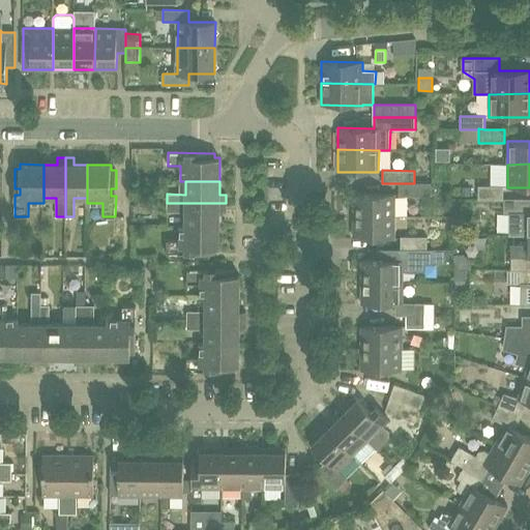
[(431,183),(414,183),(399,183),(399,196),(431,196),(431,183)]
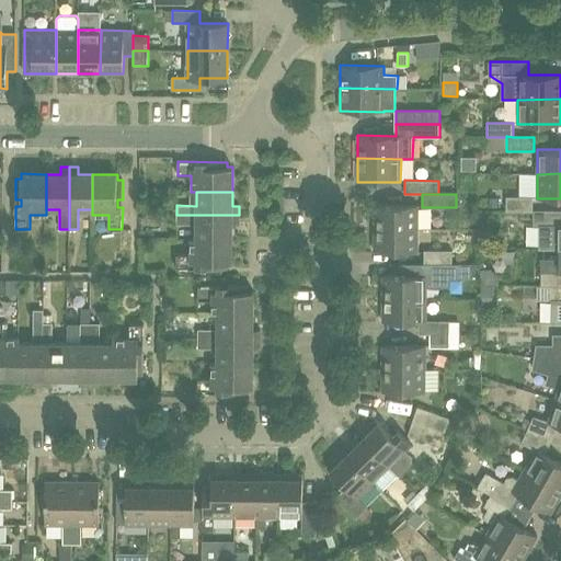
[(489,197),(490,207),(497,206),(497,197),(489,197)]
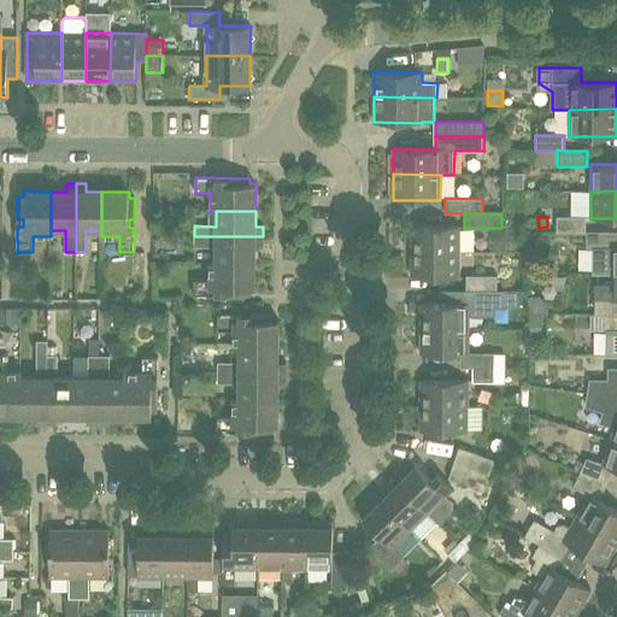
[(586,233),(586,217),(557,217),(557,233),(586,233)]
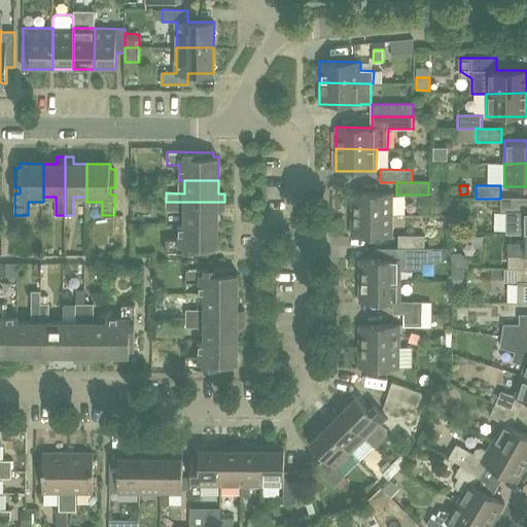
[(352,192),(351,214),(392,215),(392,194),(352,192)]
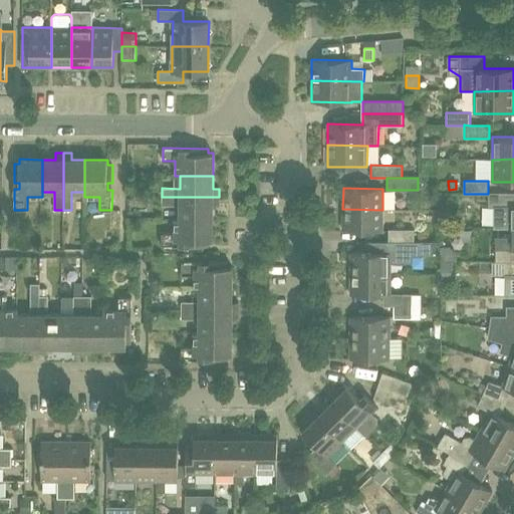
[(513,227),(513,193),(496,193),(489,194),(489,206),(493,207),(494,228),(510,228),(513,227)]
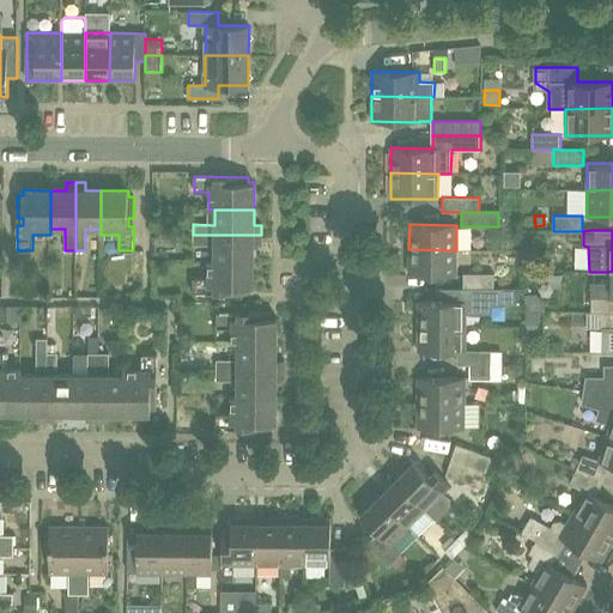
[(214,246),(214,254),(214,260),(254,260),(254,246),(261,246),(261,235),(193,235),(193,246),(214,246)]
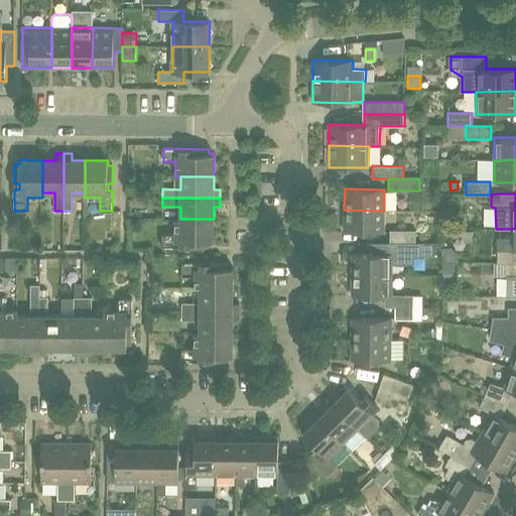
[(384,232),(384,211),(344,210),(344,232),(384,232)]
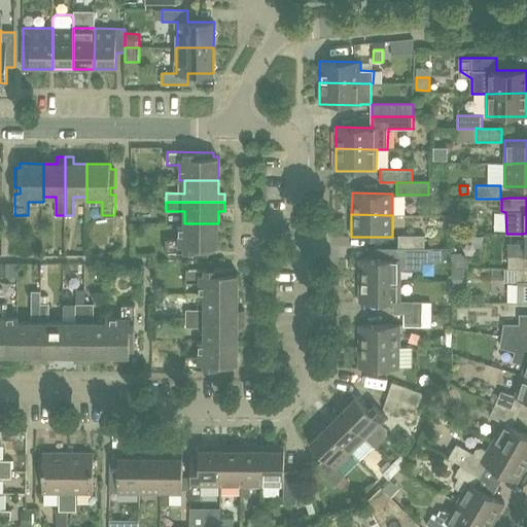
[(217,247),(218,223),(184,223),(179,223),(179,239),(166,239),(166,252),(213,252),(213,247),(217,247)]
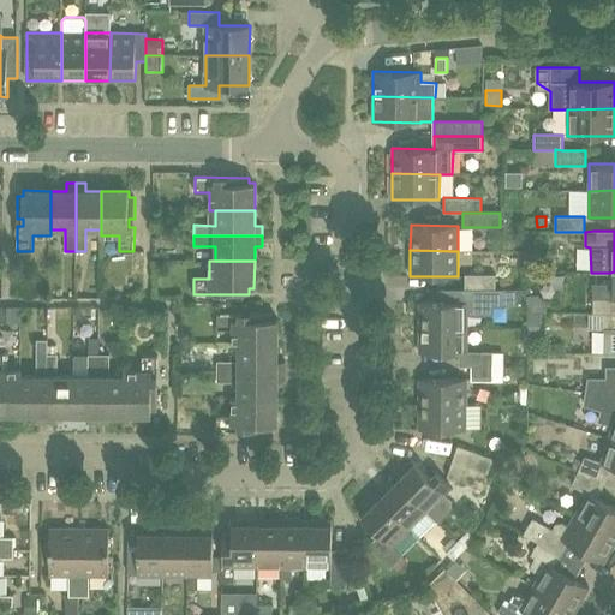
[(593,314),(604,314),(614,312),(614,272),(610,273),(610,284),(592,284),(593,314)]
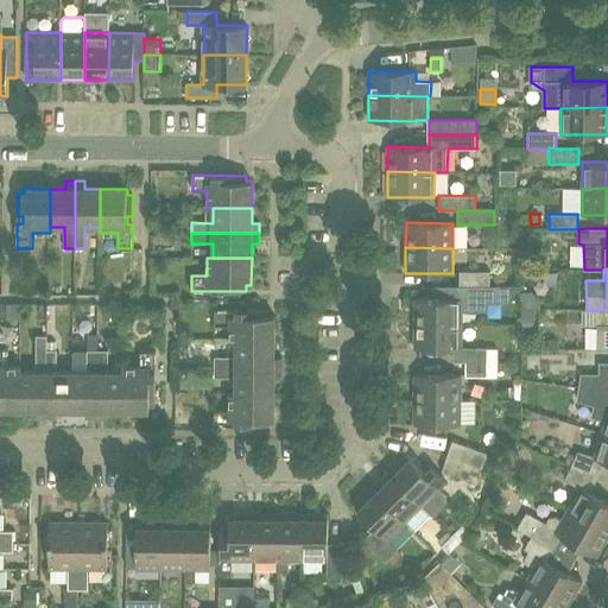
[(489,286),(489,271),(460,271),(460,286),(489,286)]
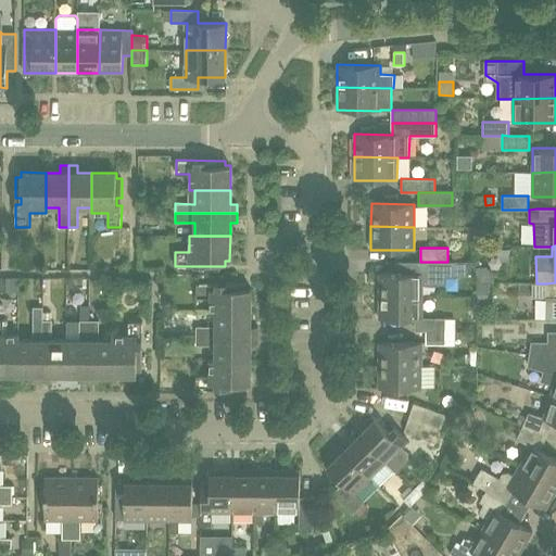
[(468,262),(447,262),(420,262),(420,274),(379,273),(379,297),(422,297),(422,283),(445,283),(445,275),(468,275),(468,262)]
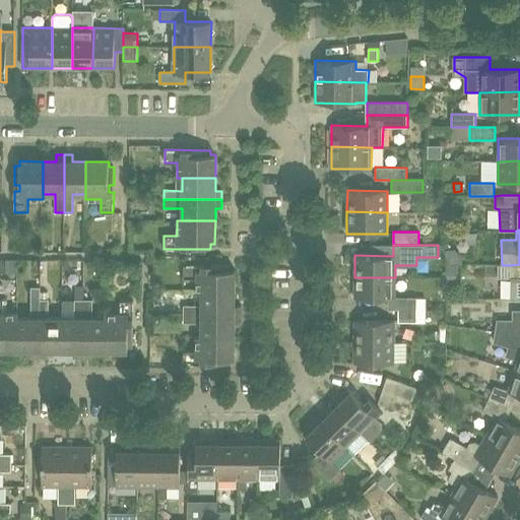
[(519,264),(511,265),(511,278),(511,287),(511,300),(519,300),(519,264)]
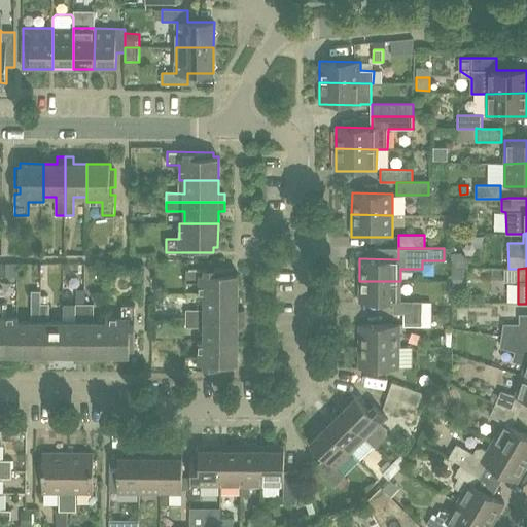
[(200,296),(205,296),(238,297),(238,274),(234,274),(234,269),(186,269),(186,281),(200,282),(200,296)]
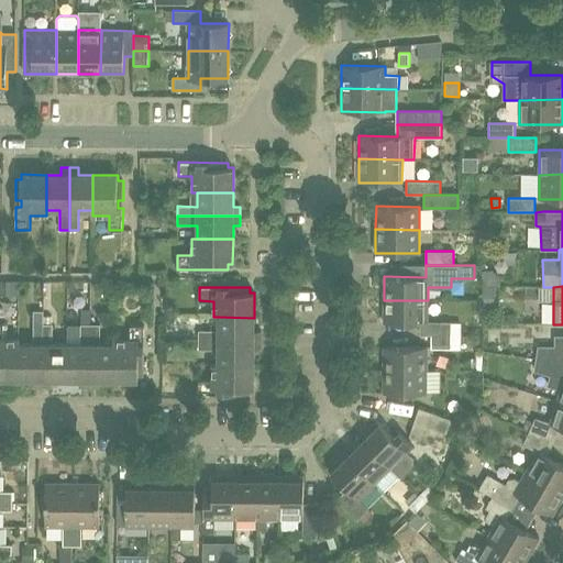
[(384,323),(421,323),(421,335),(431,335),(441,335),(451,335),(461,335),(461,326),(451,324),(451,322),(428,321),(428,300),(384,300),(384,323)]
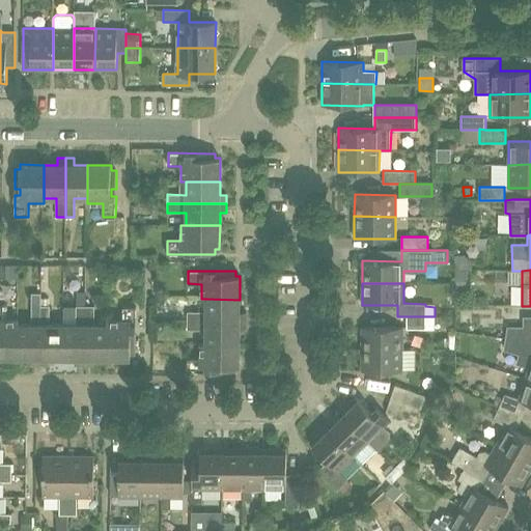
[(32,292),(32,325),(19,325),(19,358),(32,358),(32,365),(40,365),(40,306),(40,292),(32,292)]
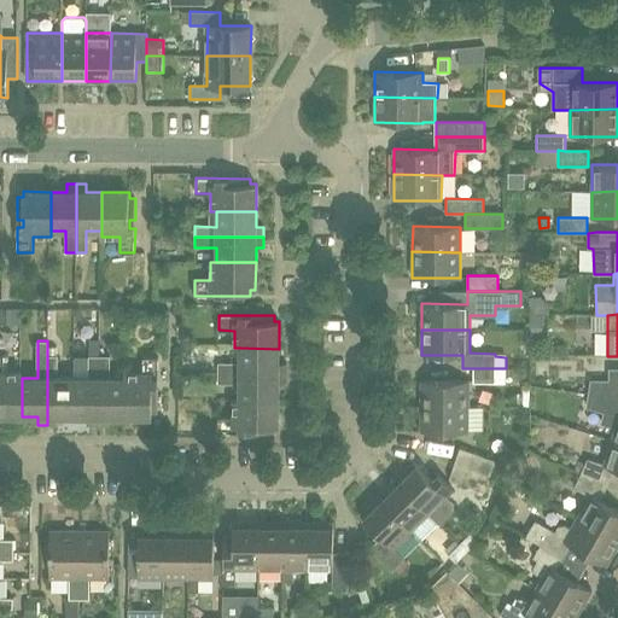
[(219,363),(219,373),(286,374),(286,363),(279,363),(279,349),(240,348),(239,363),(219,363)]
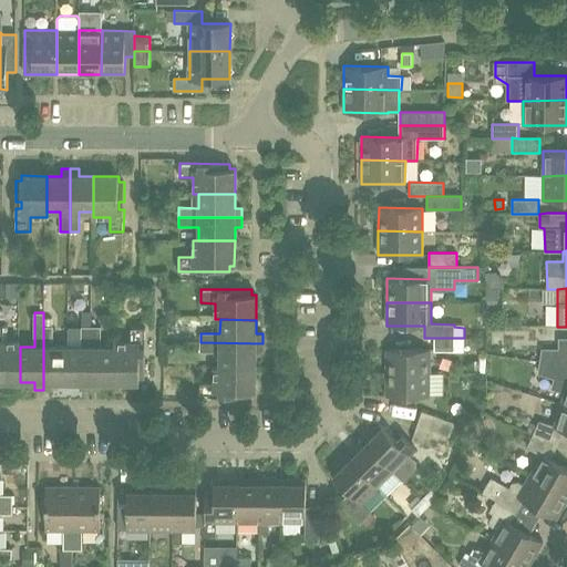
[(0,382),(20,382),(20,347),(20,341),(3,341),(3,327),(0,326),(0,382)]
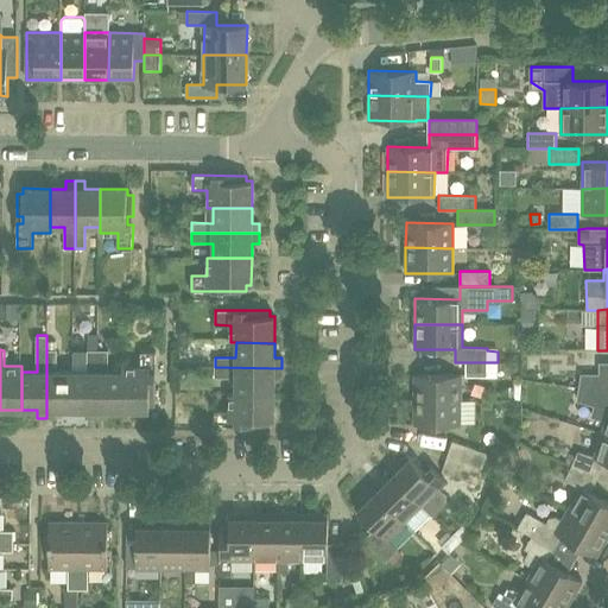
[(56,410),(73,410),(73,372),(57,372),(57,350),(46,350),(46,418),(56,418),(56,410)]
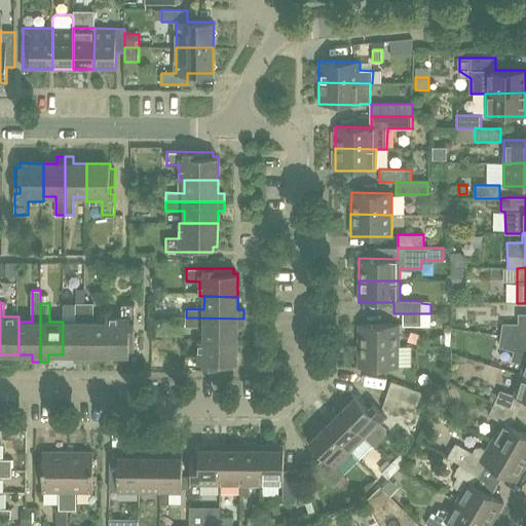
[(76,322),(63,322),(63,354),(76,354),(76,362),(84,362),(85,303),(76,303),(76,322)]
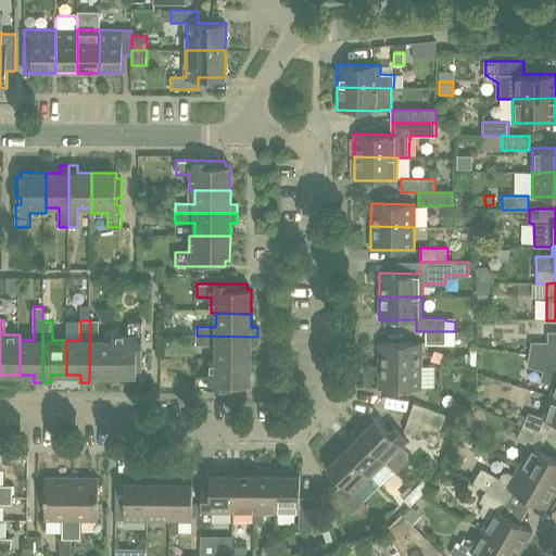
[(99,375),(112,376),(112,340),(99,340),(99,320),(90,320),(89,382),(98,382),(99,375)]
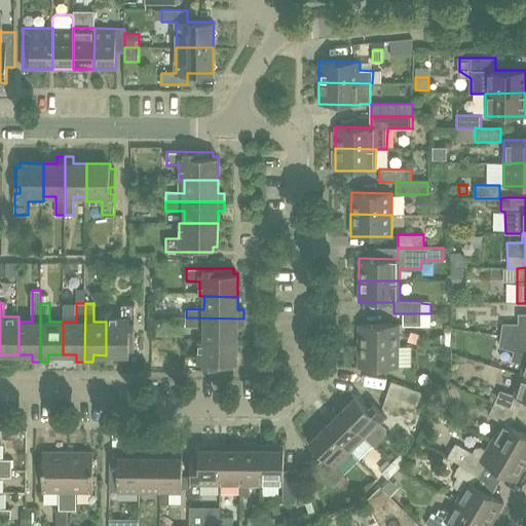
[(135,350),(135,304),(121,303),(121,316),(106,316),(106,322),(106,355),(129,355),(129,350),(135,350)]
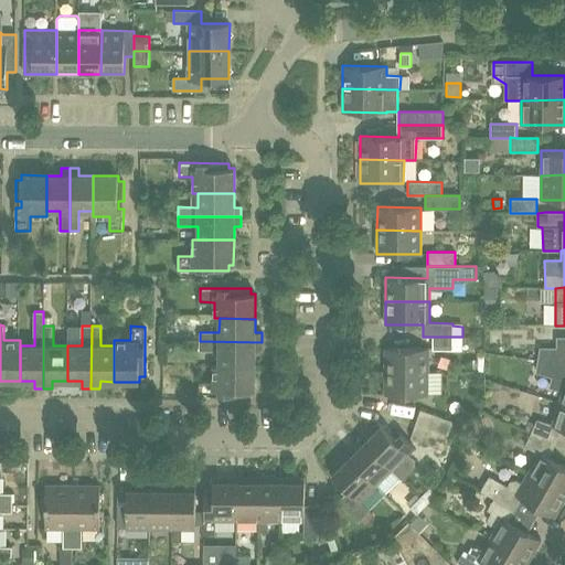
[(462,350),(462,337),(452,337),(443,337),(433,337),(433,350),(462,350)]
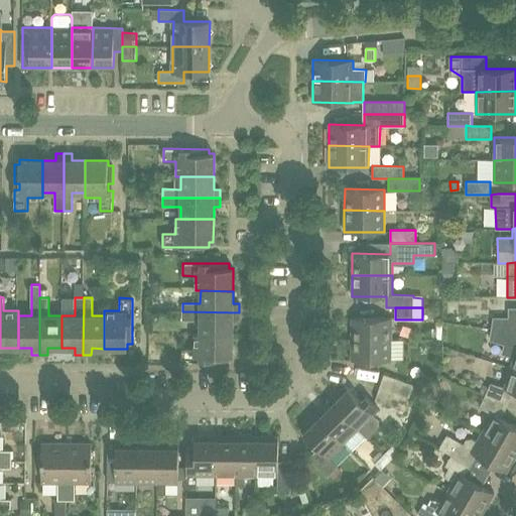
[(515,307),(509,307),(509,316),(493,316),(492,329),(505,331),(515,332),(515,307)]
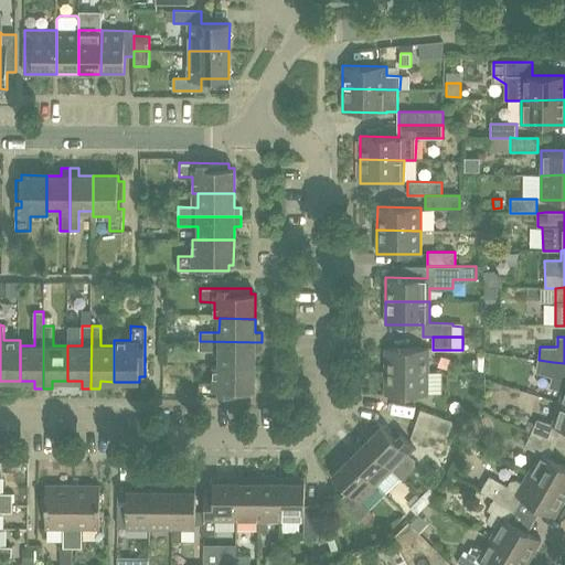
[(219,351),(219,364),(255,365),(255,351),(262,351),(262,342),(200,341),(200,351),(219,351)]
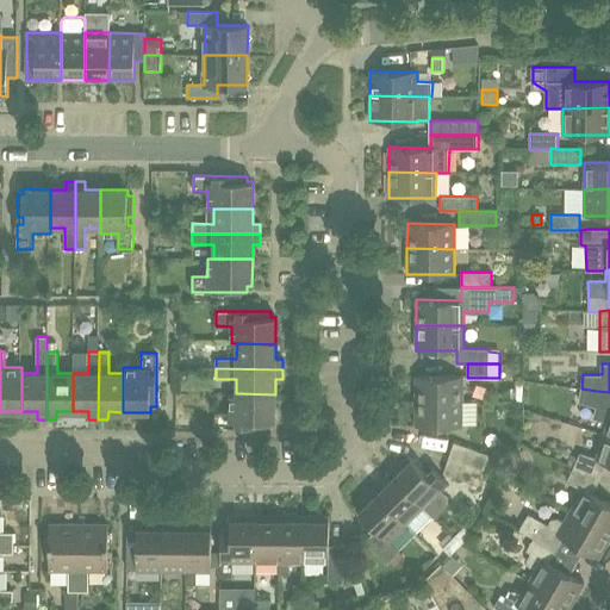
[(416,375),(416,400),(462,402),(462,377),(416,375)]
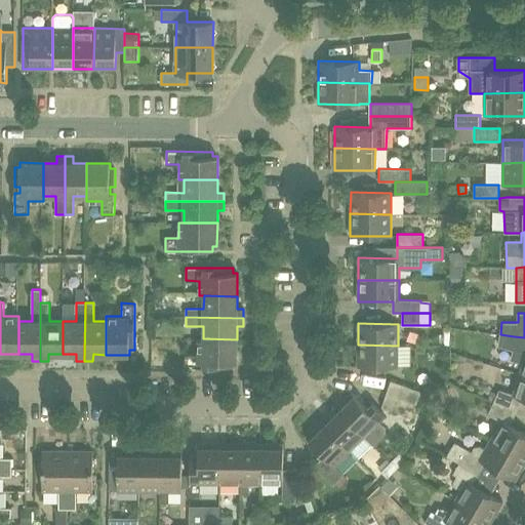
[(451,330),(444,330),(444,334),(440,334),(439,344),(450,345),(451,330)]
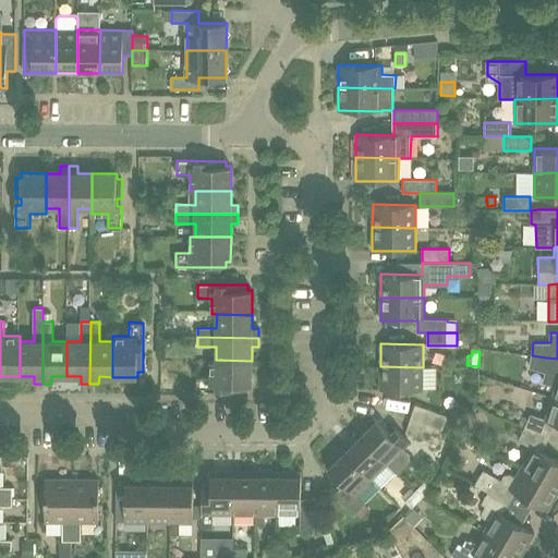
[(557,359),(546,358),(532,355),(530,367),(545,372),(542,383),(556,386),(552,397),(557,398),(557,359)]
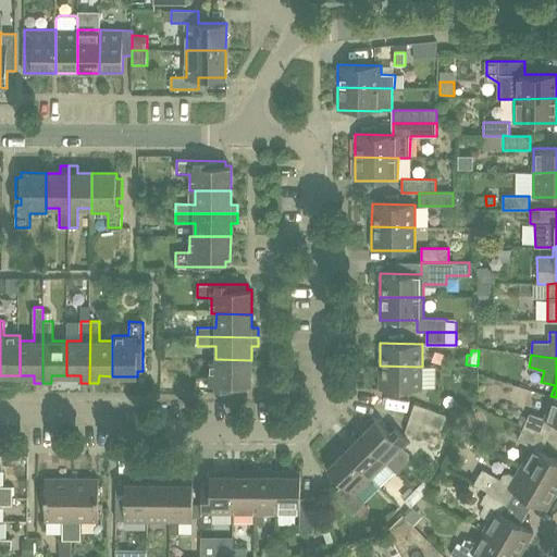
[(251,384),(251,360),(215,359),(210,359),(210,375),(197,375),(196,390),(246,390),(246,384),(251,384)]
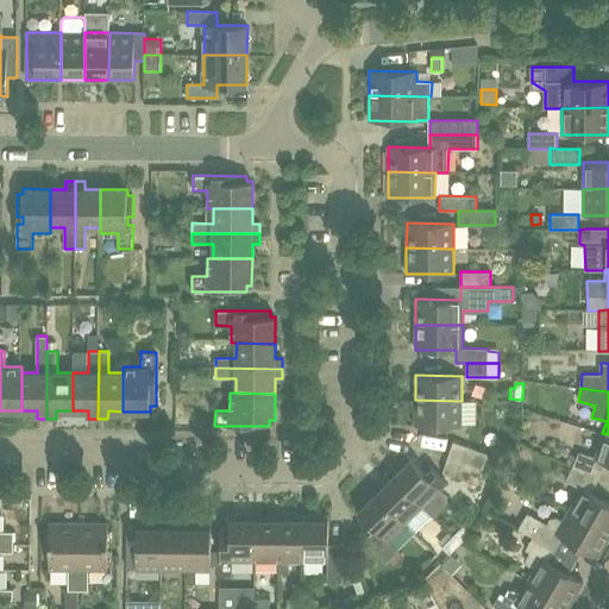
[(462,426),(462,401),(415,400),(415,425),(462,426)]
